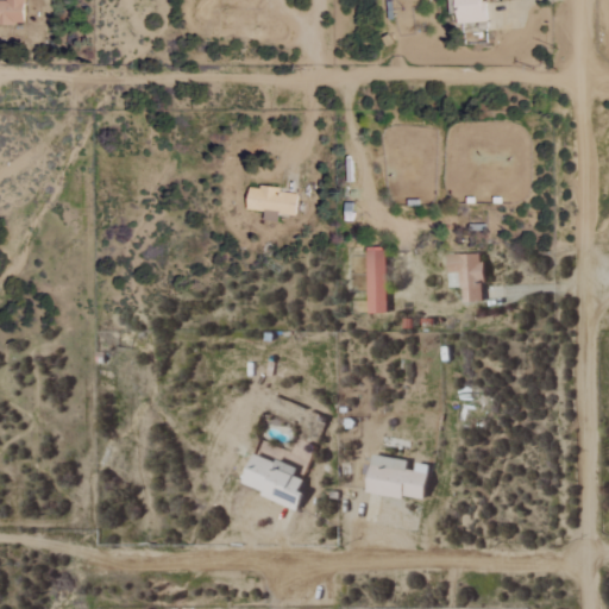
[(0,0),(0,23),(30,24),(30,0),(0,0)]
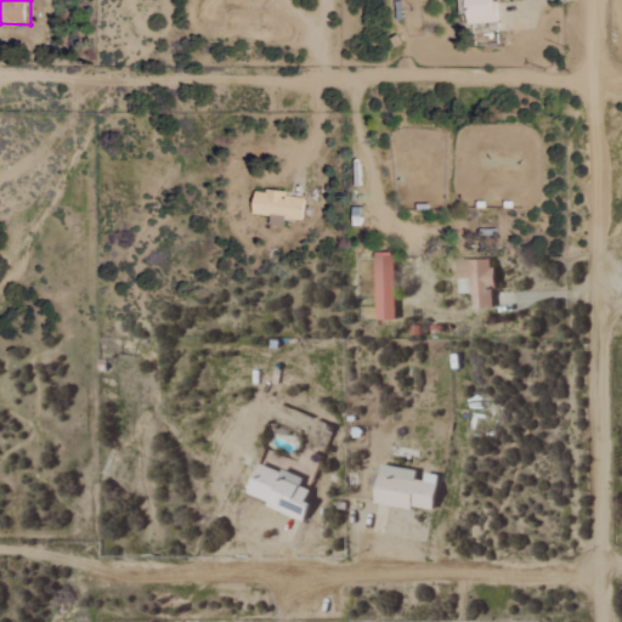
[(459,0),(462,26),(496,23),(495,3),(490,3),(488,0),(459,0)]
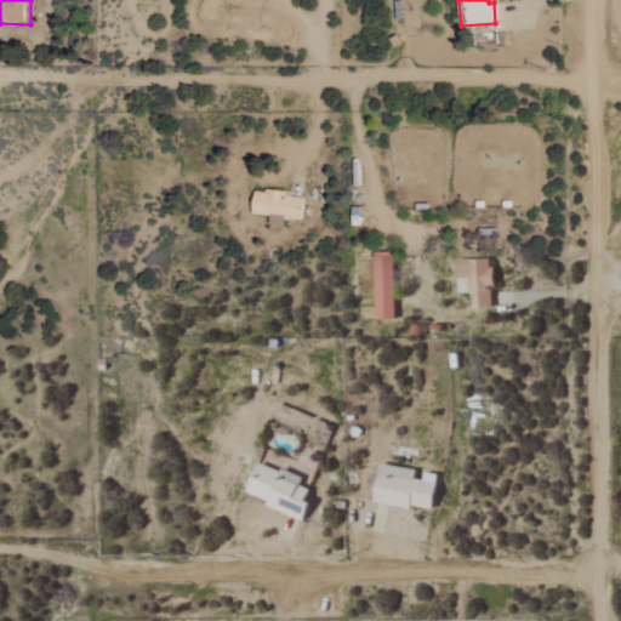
[(249,212),(300,218),(302,195),(251,189),(249,212)]
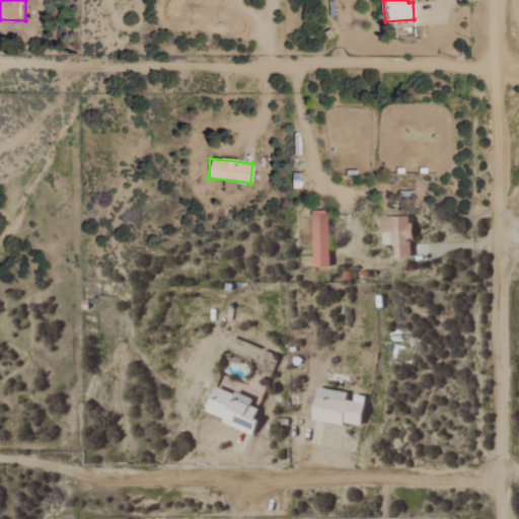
[(328,267),(327,210),(310,211),(312,268),(328,267)]
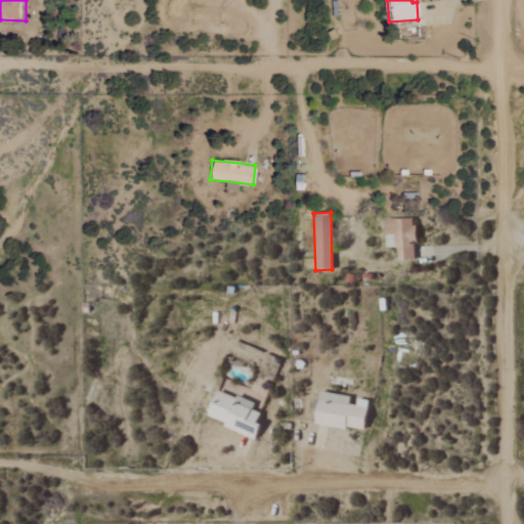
[(253,438),(257,424),(254,423),(257,412),(251,410),(253,403),(214,390),(206,417),(223,422),(221,428),(253,438)]
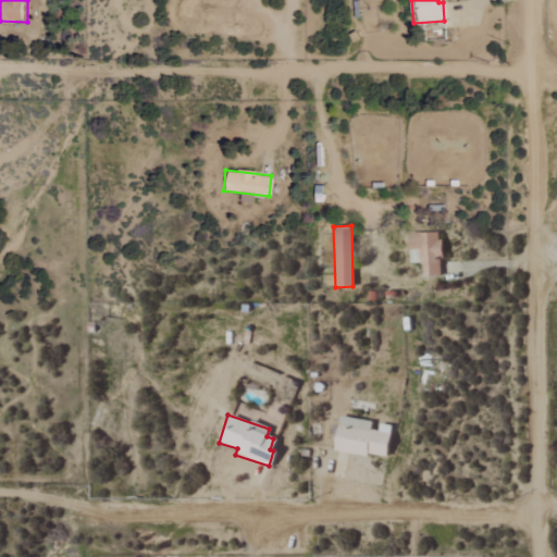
[(368,429),(370,422),(337,416),(331,448),(383,459),(388,433),(368,429)]
